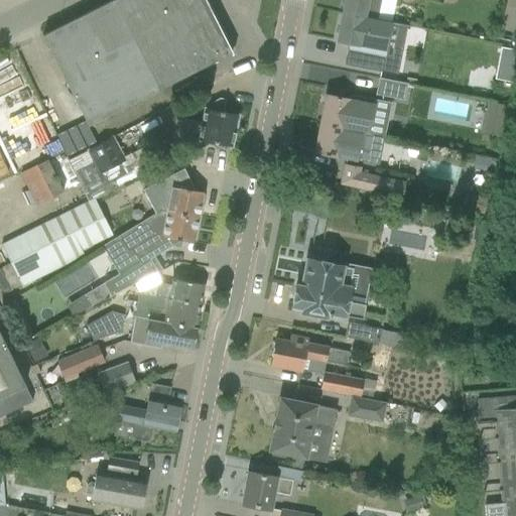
[(204,0),(113,0),(41,36),(88,127),(232,53),(204,0)]
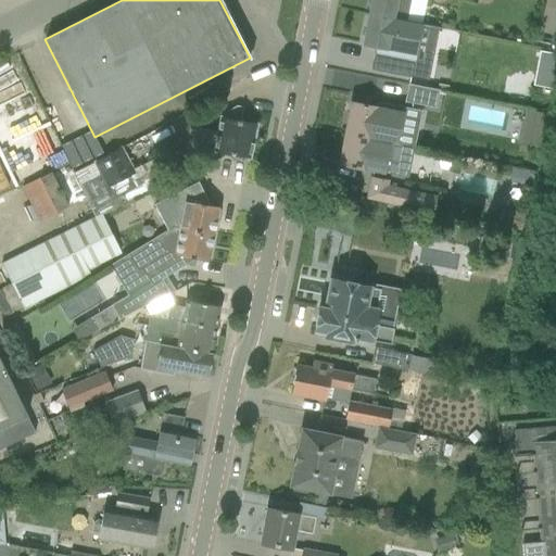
[(405,22),(408,0),(370,0),(368,14),(405,22)]
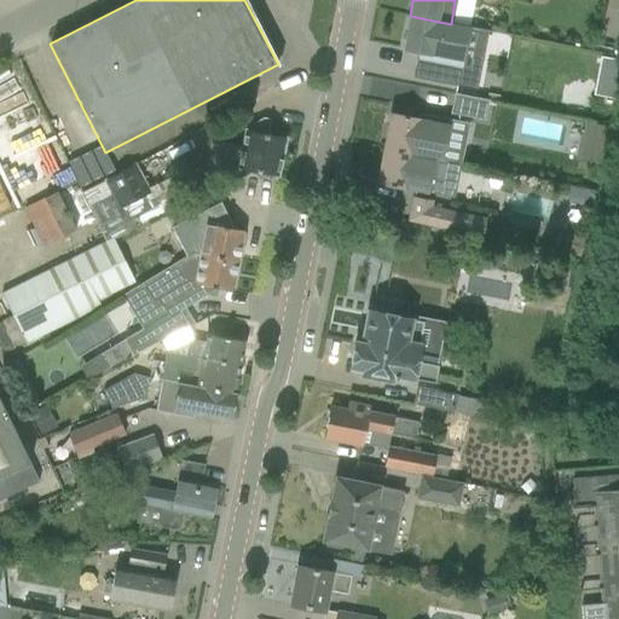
[(410,16),(403,50),(417,53),(416,58),(412,79),(457,87),(468,29),(451,25),(451,24),(410,16)]
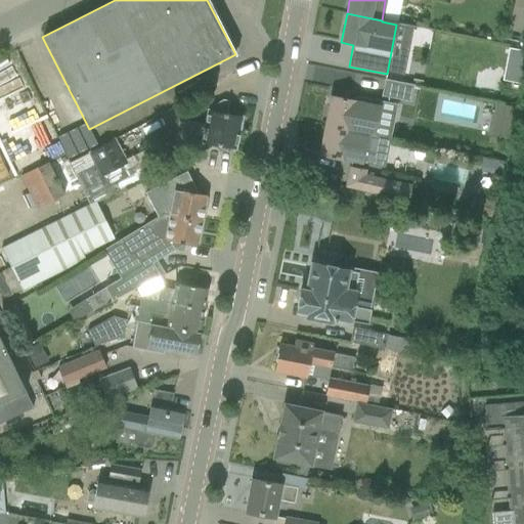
[(523,51),(508,48),(506,57),(523,60),(523,51)]
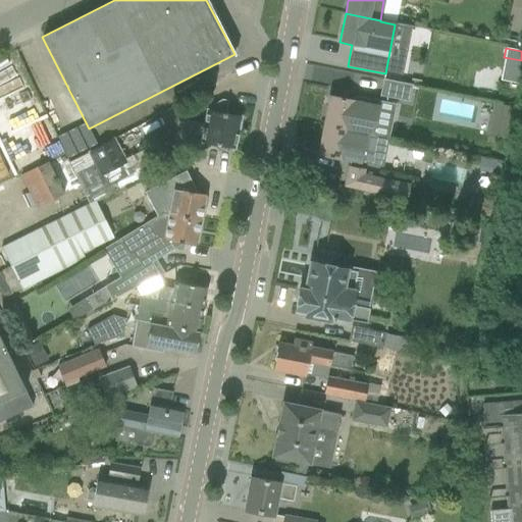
[(0,61),(0,76),(14,68),(7,58),(0,61)]
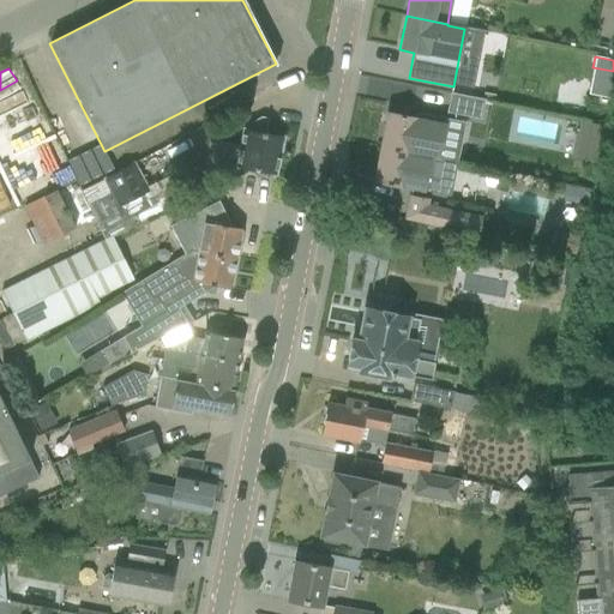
[(450,94),(446,113),(481,120),(485,100),(450,94)]
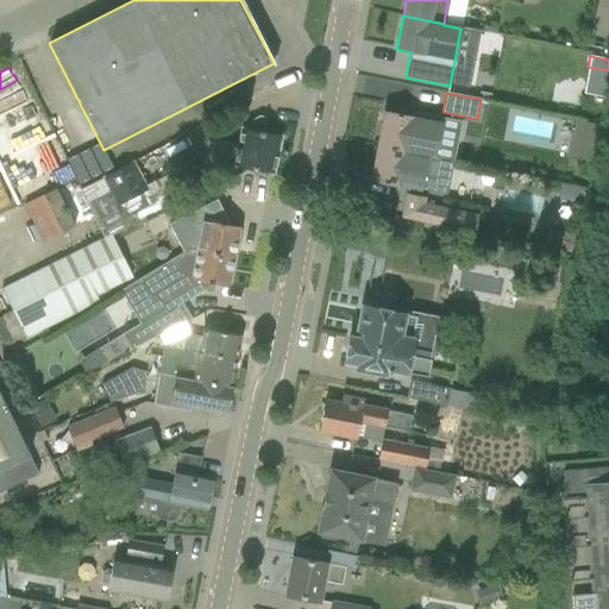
[(32,102),(6,110),(12,129),(37,121),(32,102)]
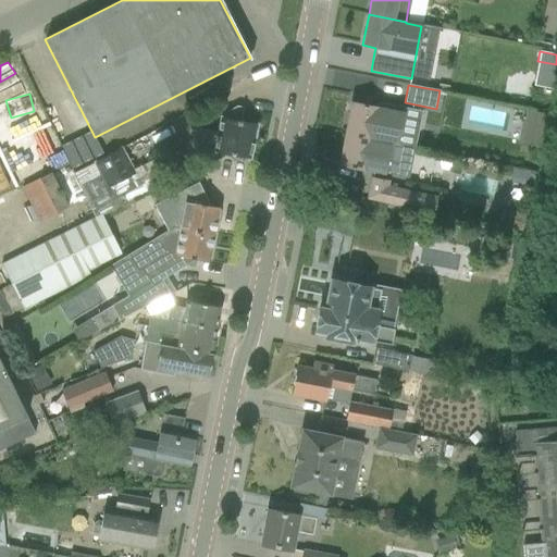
[(351,102),(345,134),(397,145),(405,108),(376,102),(375,108),(351,102)]
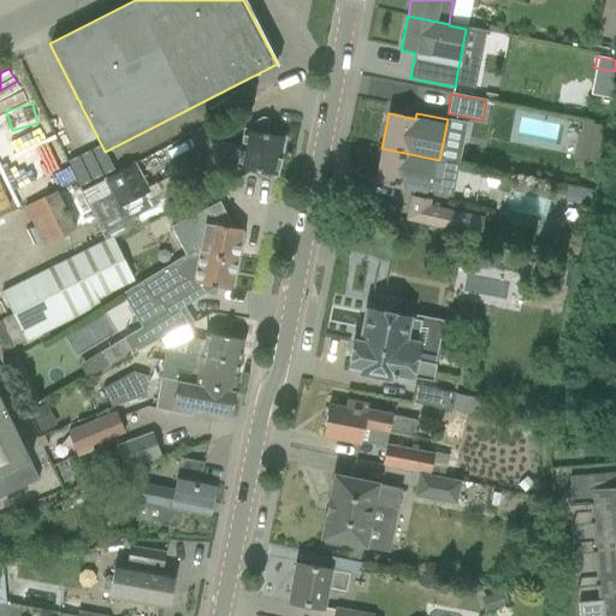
[(248,125),(247,130),(244,130),(241,146),(215,141),(211,161),(276,176),(283,137),(266,134),(268,119),(261,118),(248,125)]
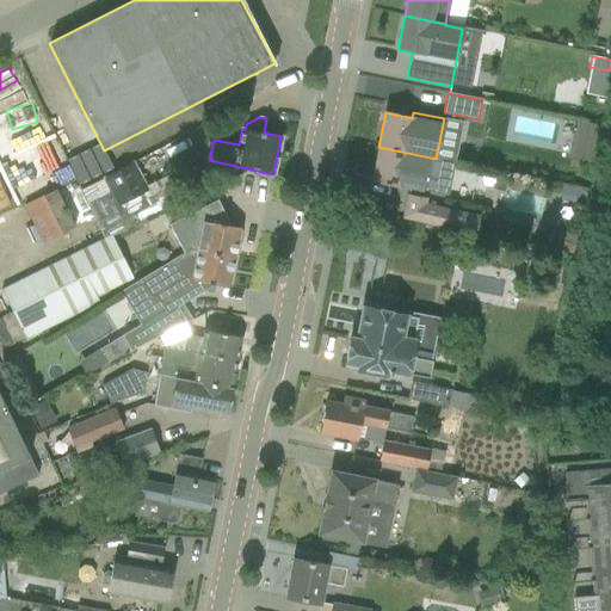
[(576,121),(574,131),(597,136),(599,125),(576,121)]
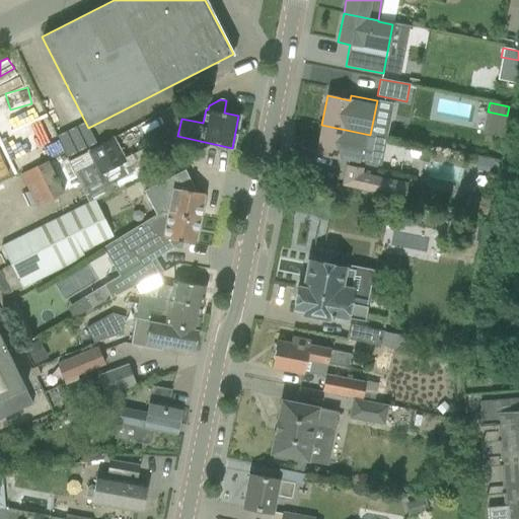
[(321,125),(316,153),(354,161),(380,166),(385,138),(370,135),(321,125)]
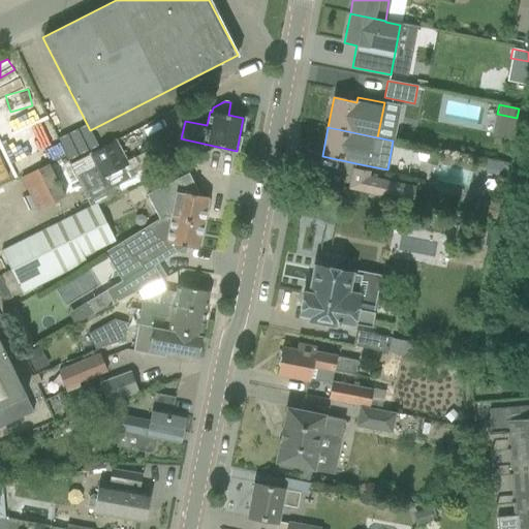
[(88,155),(69,164),(74,176),(86,200),(89,208),(96,204),(125,189),(121,182),(129,178),(123,167),(127,165),(115,142),(88,155)]
